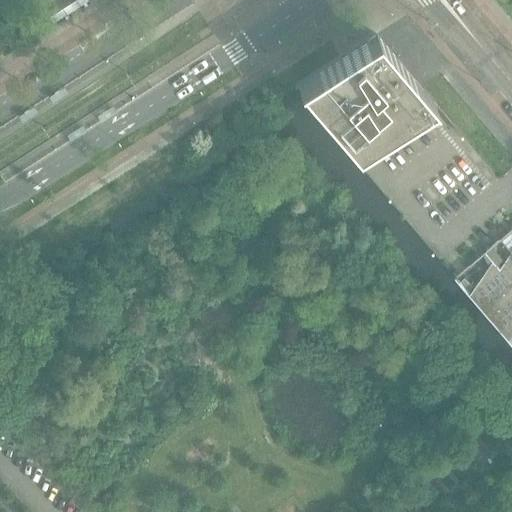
[(36,0),(47,16),(72,0),(36,0)]
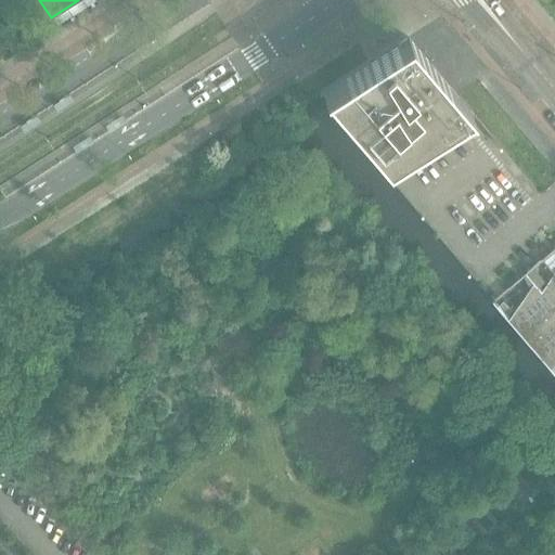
[(400,92),(431,65),(408,37),(322,91),(323,92),(324,91),(366,141),(410,104),(400,92)]
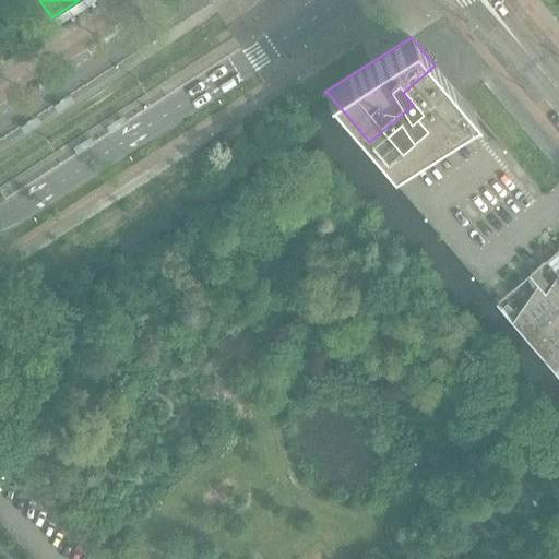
[(549,284),(537,269),(530,275),(538,286),(543,290),(549,284)]
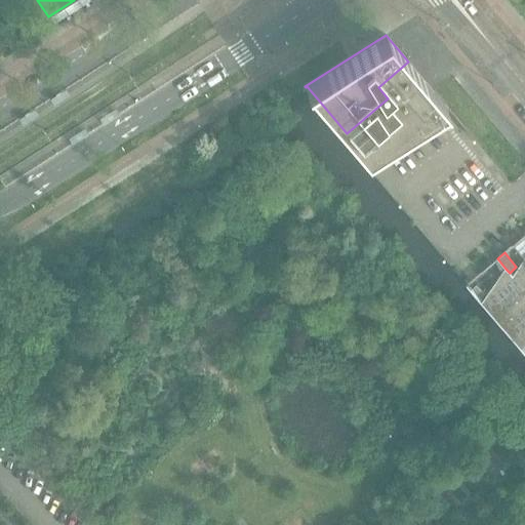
[(524,258),(513,277),(524,291),(524,258)]
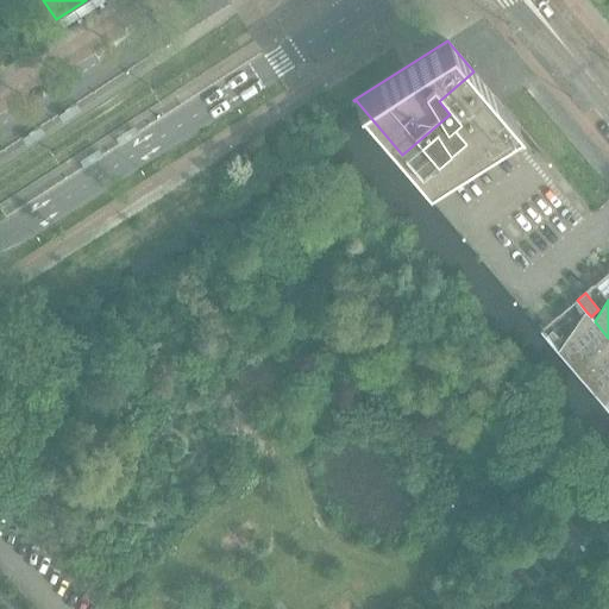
[(608,338),(595,321),(591,316),(586,312),(558,352),(577,375),(608,347),(608,338)]
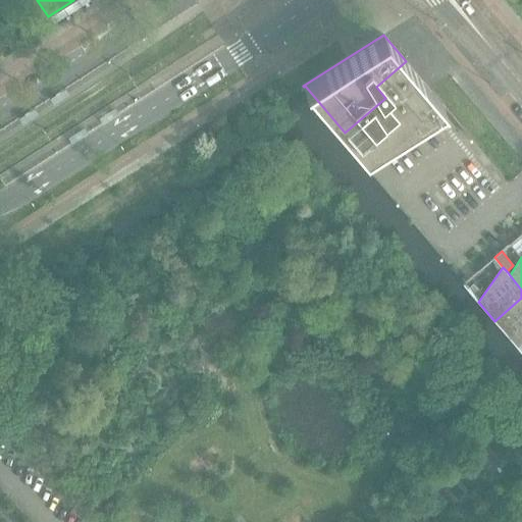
[(519,349),(521,344),(521,298),(494,321),(519,349)]
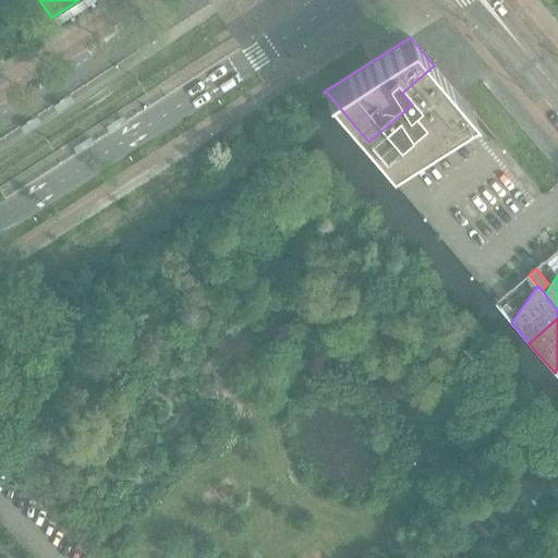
[(517,474),(505,485),(521,501),(533,490),(517,474)]
